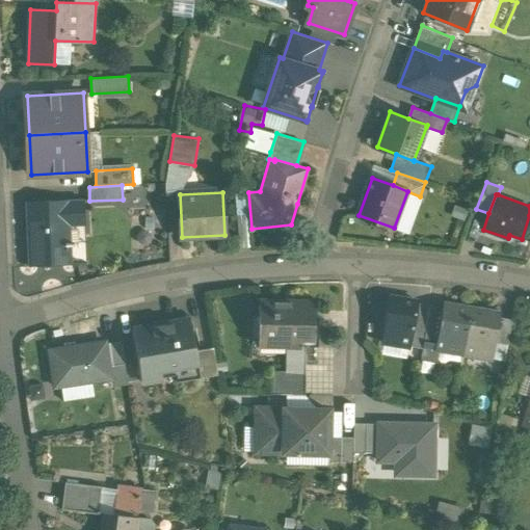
[(84,200),(29,202),(30,228),(28,228),(29,266),(71,264),(70,243),(65,243),(64,219),(85,218),(84,200)]
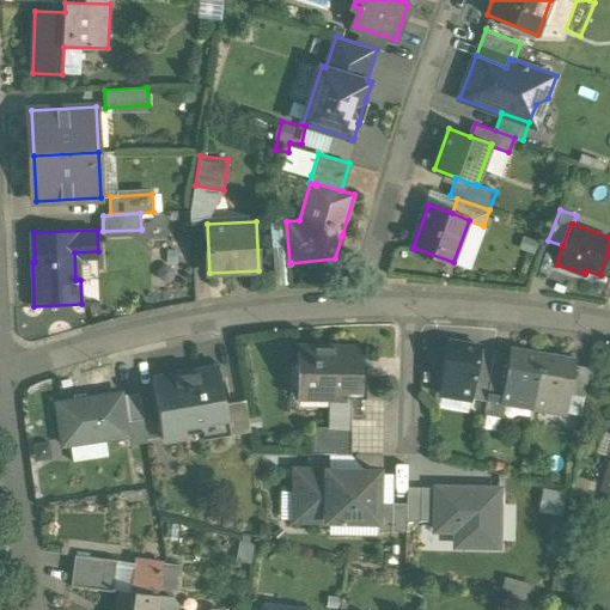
[(482,346),(447,340),(439,392),(474,397),(482,348),(482,346)]
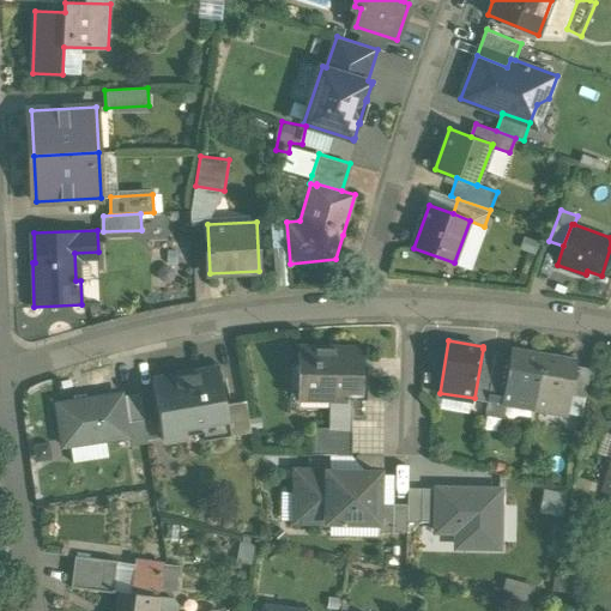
[(363,348),(301,346),(300,398),(332,398),(355,399),(367,399),(368,376),(363,376),(363,348)]
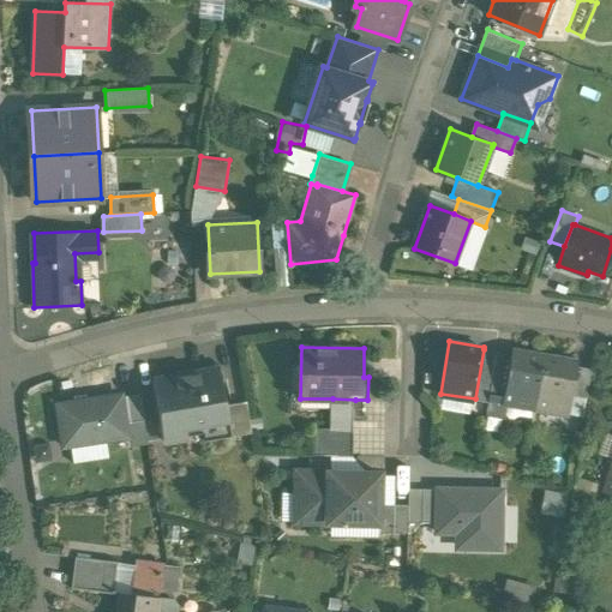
[(497,352),(484,349),(475,399),(475,400),(489,402),(497,352)]
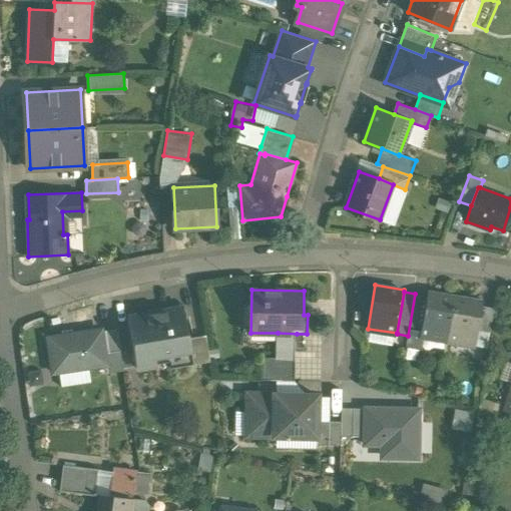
[(455,297),(428,292),(427,296),(421,336),(423,337),(448,341),(455,297)]
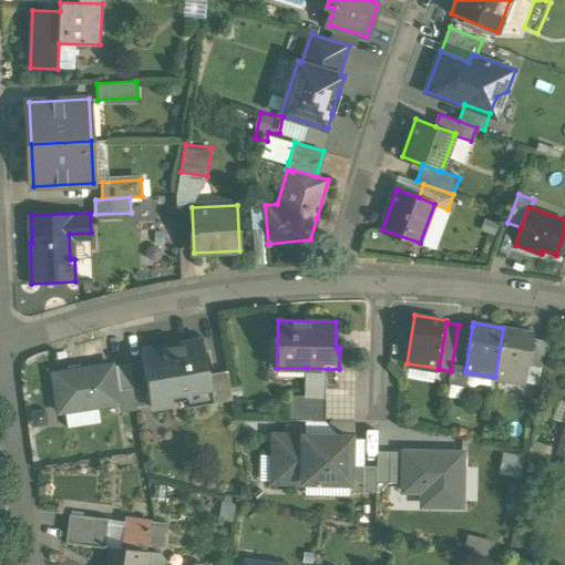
[(472,327),(459,325),(451,371),(449,382),(465,386),(468,372),(465,371),(472,327)]
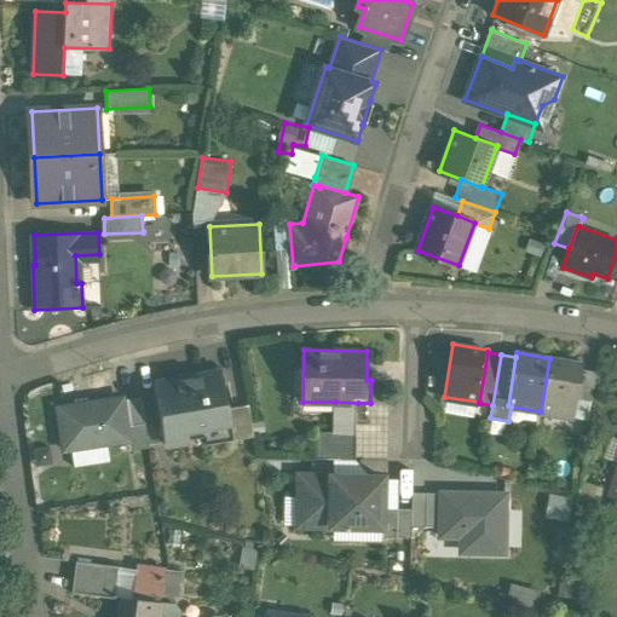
[(583,364),(549,358),(541,411),(575,416),(577,398),(582,369),(583,364)]
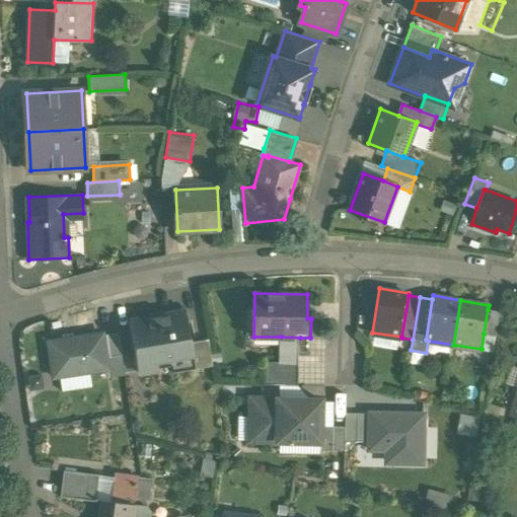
[(500,311),(488,309),(484,334),(496,336),(500,311)]
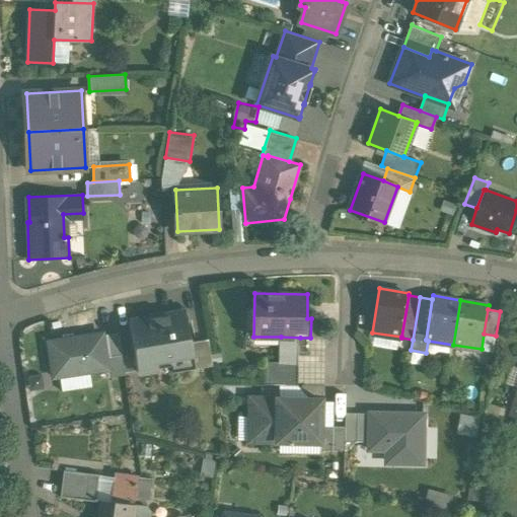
[(187,312),(131,321),(139,372),(173,366),(174,372),(196,368),(192,343),(187,312)]
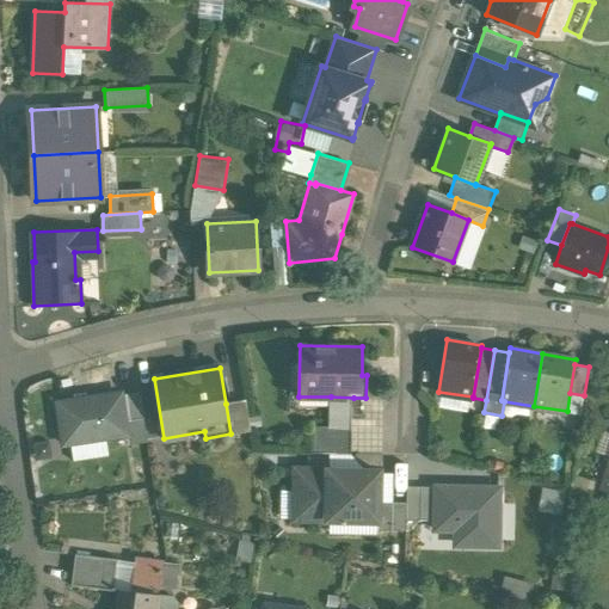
[(140,392),(127,394),(131,420),(145,418),(140,392)]
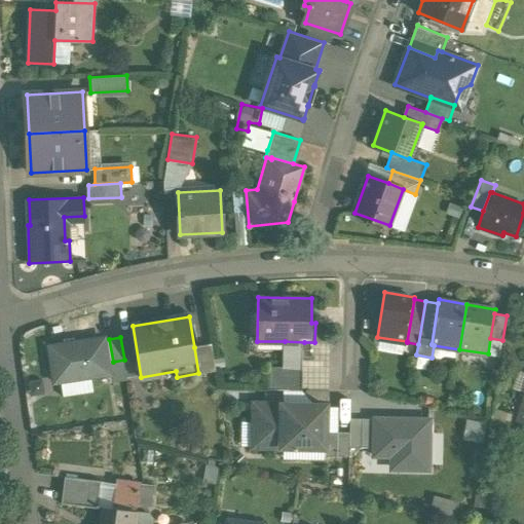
[(104,339),(50,347),(55,382),(109,374),(104,339)]
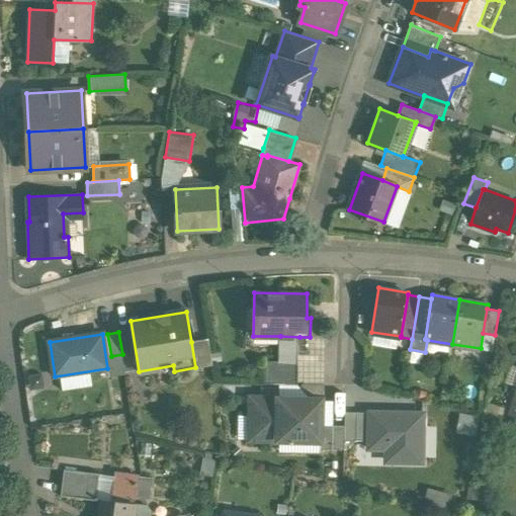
[(299,337),(280,336),(280,361),(298,361),(299,337)]
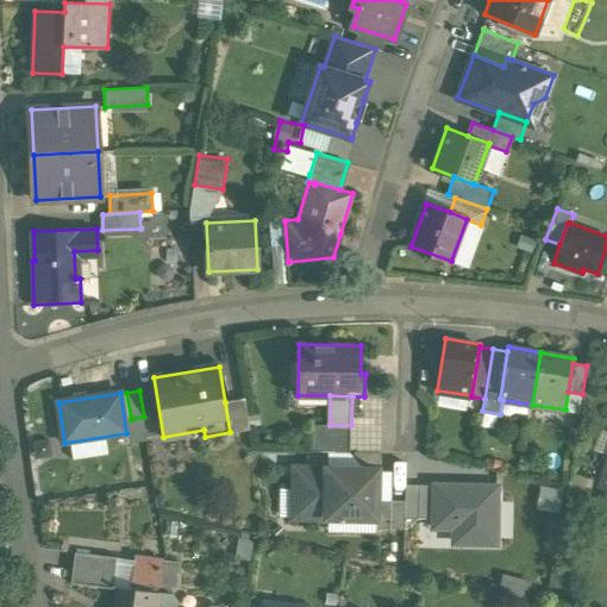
[(245,398),(225,402),(230,432),(251,429),(245,398)]
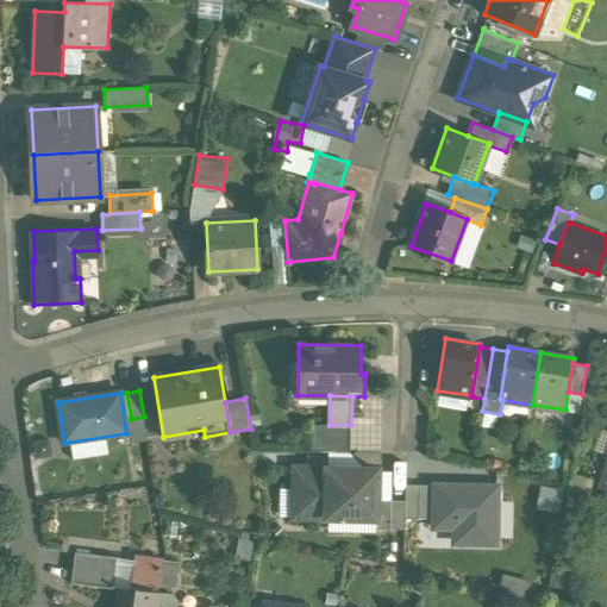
[(330,425),(313,425),(312,450),(351,451),(351,425),(330,425)]
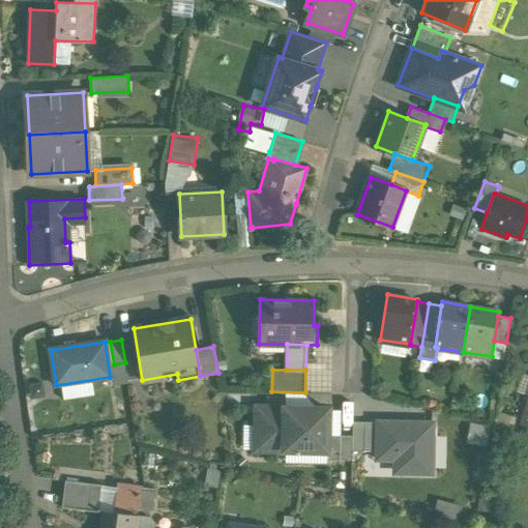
[(284,407),(257,406),(256,449),(284,450),(284,407)]
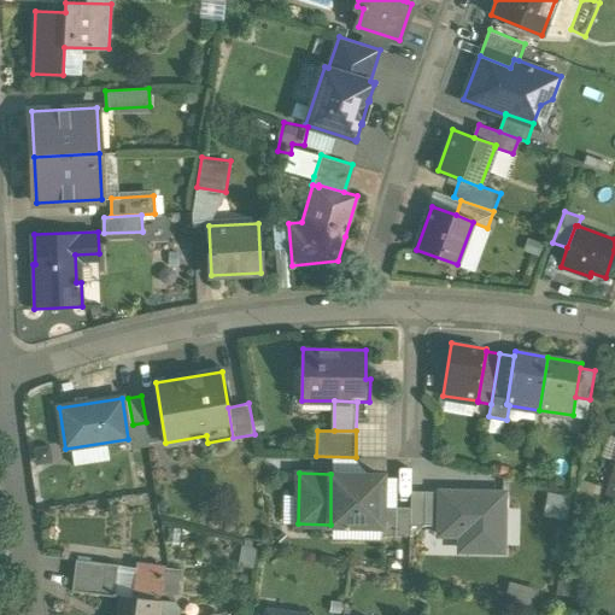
[(384,475),(331,474),(331,525),(382,525),(381,479),(384,475)]
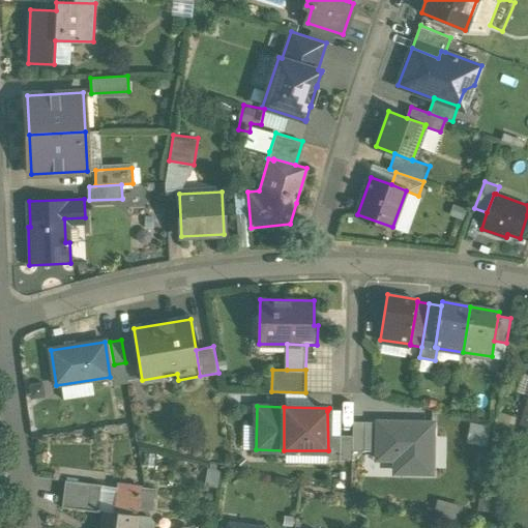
[(353,410),(327,411),(328,450),(328,461),(354,461),(353,450),(354,421),(353,410)]
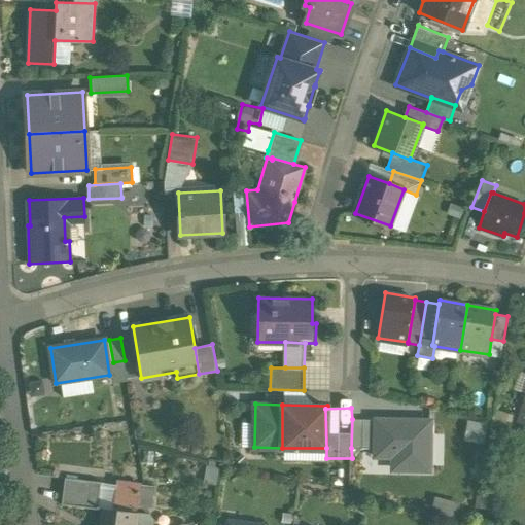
[(376,419),(352,419),(351,448),(376,449),(376,419)]
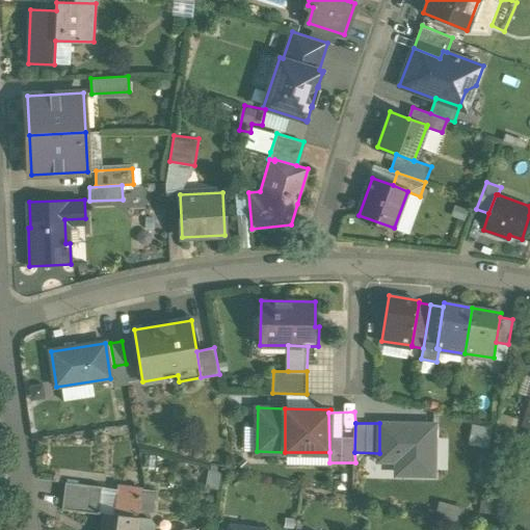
[(435,474),(436,424),(379,423),(379,453),(379,460),(411,461),(409,473),(435,474)]
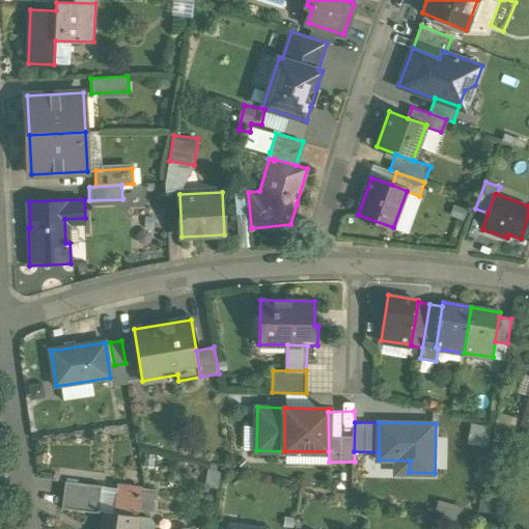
[(103,485),(66,481),(63,507),(100,512),(103,485)]
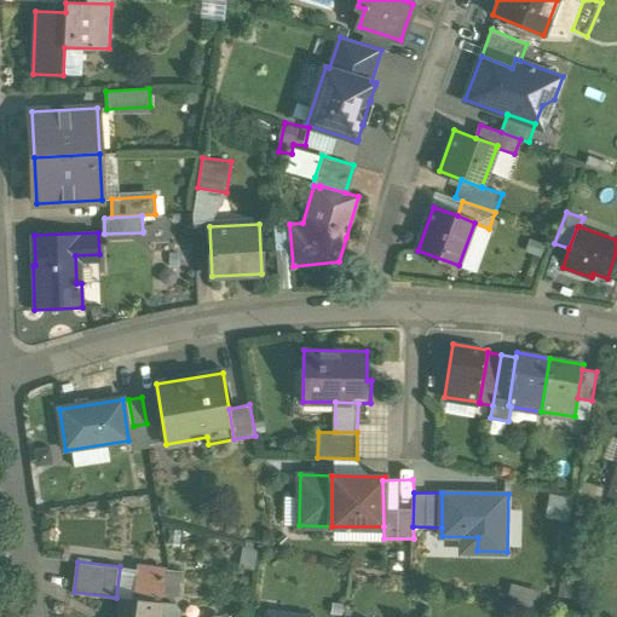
[(183,571),(165,569),(165,577),(161,603),(161,604),(172,605),(173,597),(179,597),(183,571)]
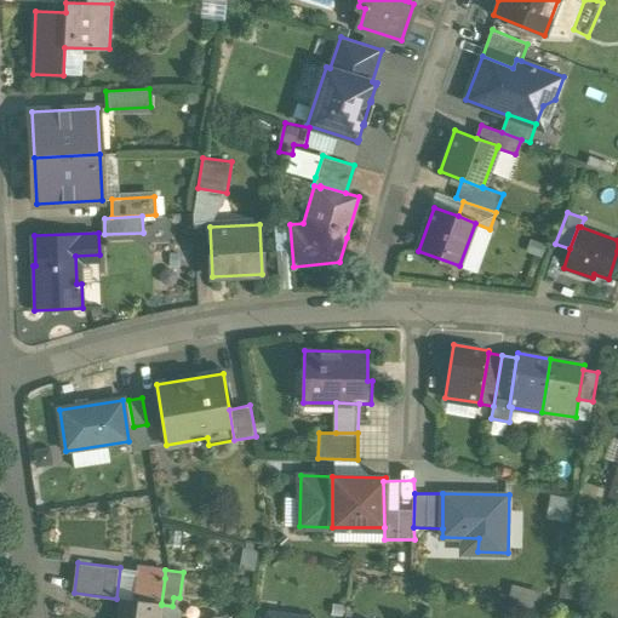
[(165,578),(137,574),(133,600),(161,604),(165,578)]
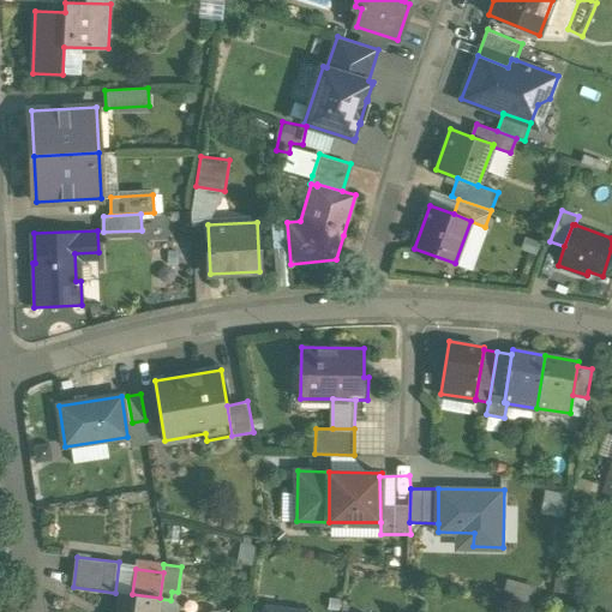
[(157,611),(160,599),(160,598),(132,594),(120,593),(118,611),(157,611)]
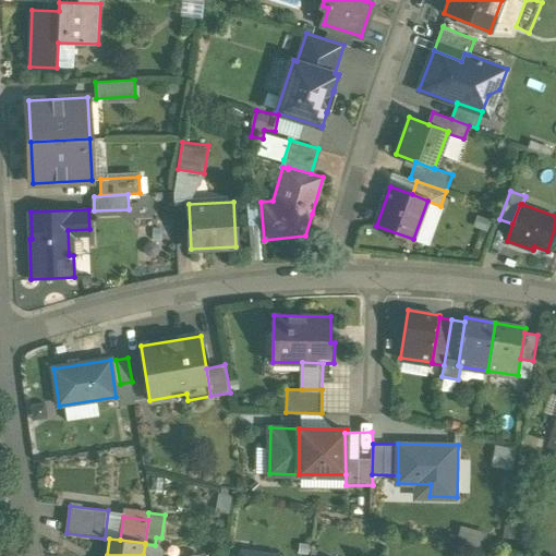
[(155,545),(145,544),(143,555),(162,555),(164,551),(160,545),(155,545)]
